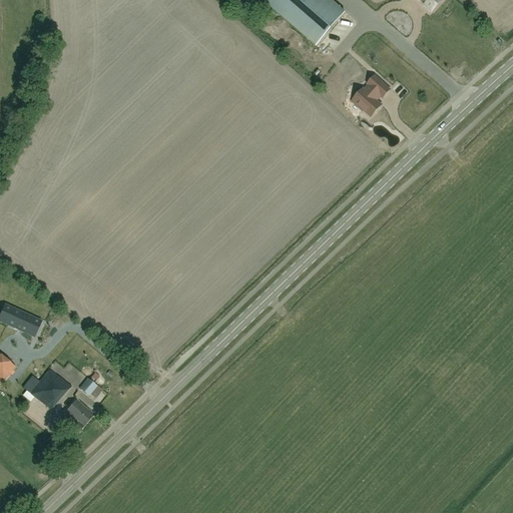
[(330,0),(312,0),(292,25),(316,46),(345,13),(330,0)]
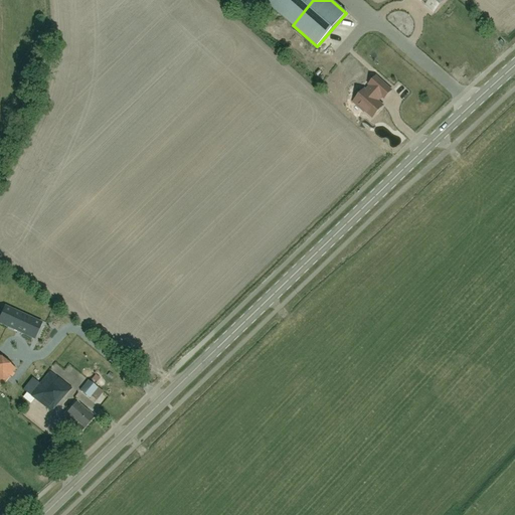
[(416,14),(404,0),(368,0),(395,32),(416,14)]
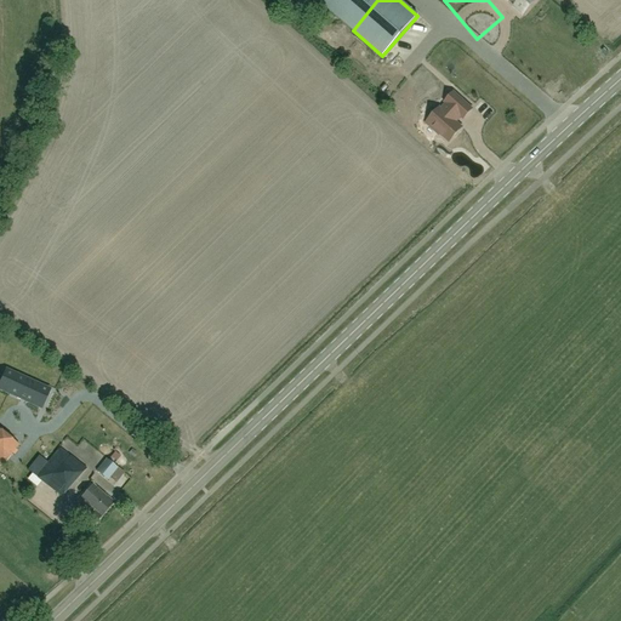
[(508,0),(510,1),(513,5),(514,5),(523,13),(535,0),(508,0)]
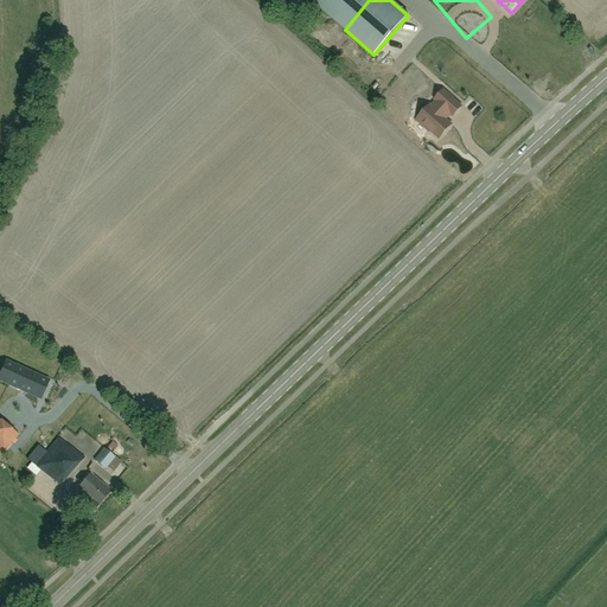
[(369,84),(379,96),(388,89),(377,77),(369,84)]
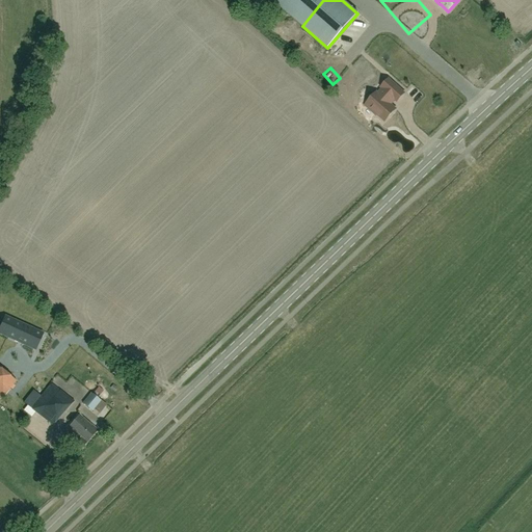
[(377,92),(365,106),(376,115),(377,115),(384,122),(396,109),(390,104),(394,100),(397,102),(404,94),(389,79),(381,88),(382,89),(378,94),(377,92)]
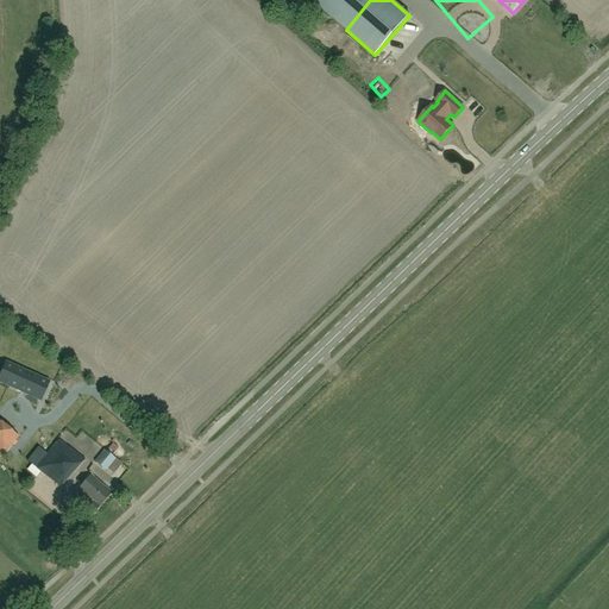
[(0,375),(0,381),(8,385),(41,400),(49,383),(17,368),(6,363),(0,375)]
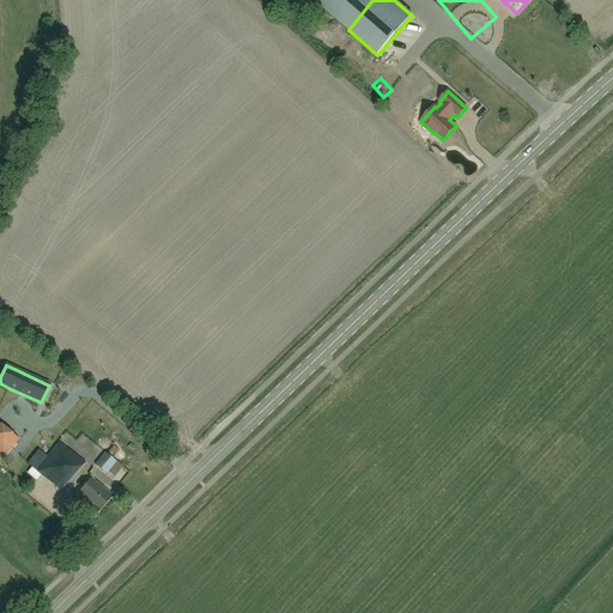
[(73,434),(83,420),(68,411),(59,424),(73,434)]
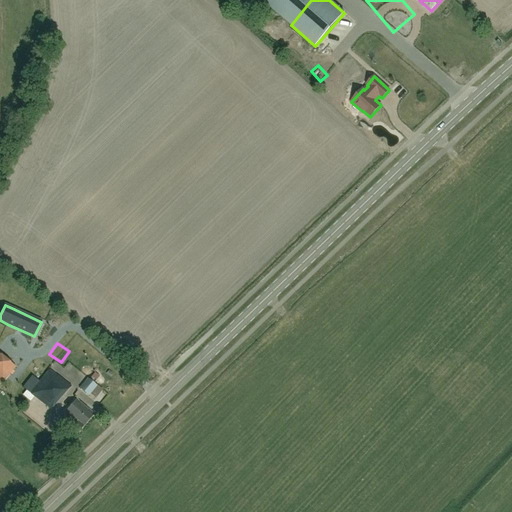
[(71,349),(61,363),(68,367),(77,353),(71,349)]
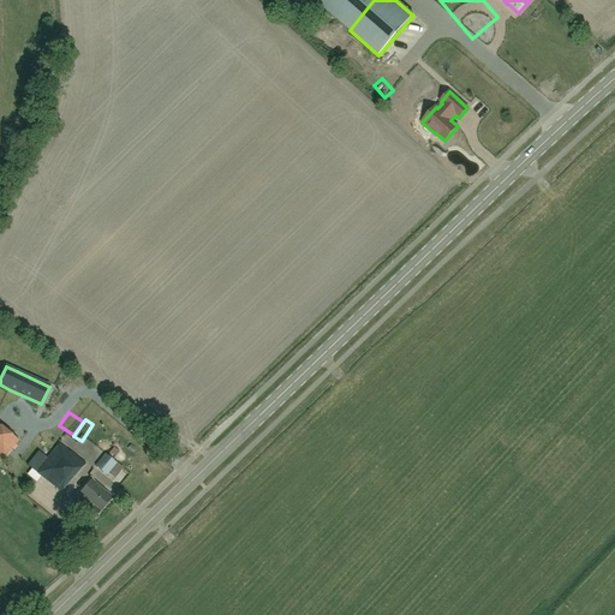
[(0,455),(4,459),(19,440),(0,424),(0,455)]
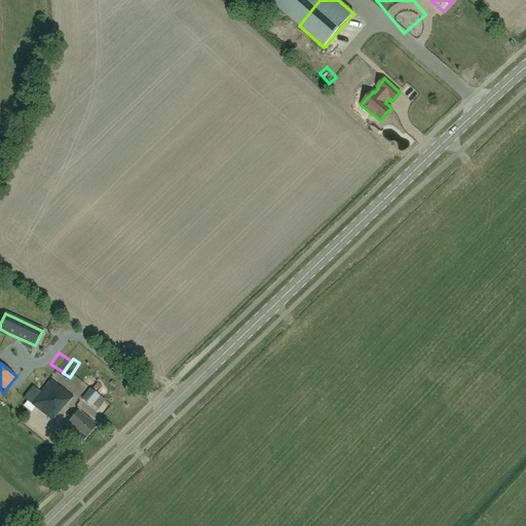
[(50,378),(40,391),(34,385),(24,398),(32,404),(31,405),(52,420),(73,397),(50,378)]
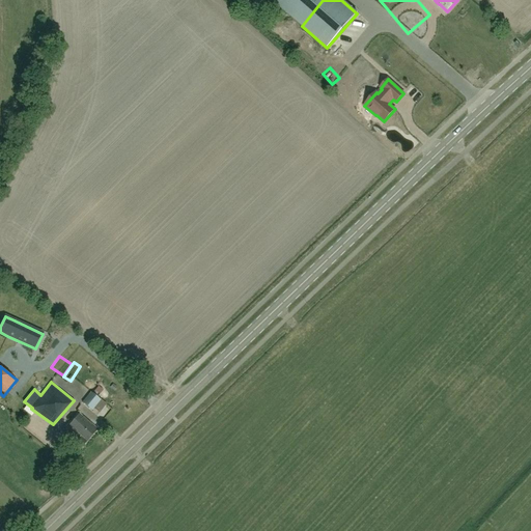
[(91,412),(100,401),(90,393),(82,403),(91,412)]
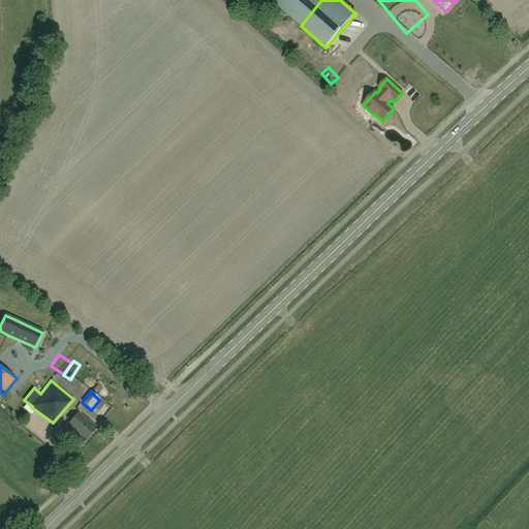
[(62,432),(71,439),(88,419),(79,411),(67,426),(62,432)]
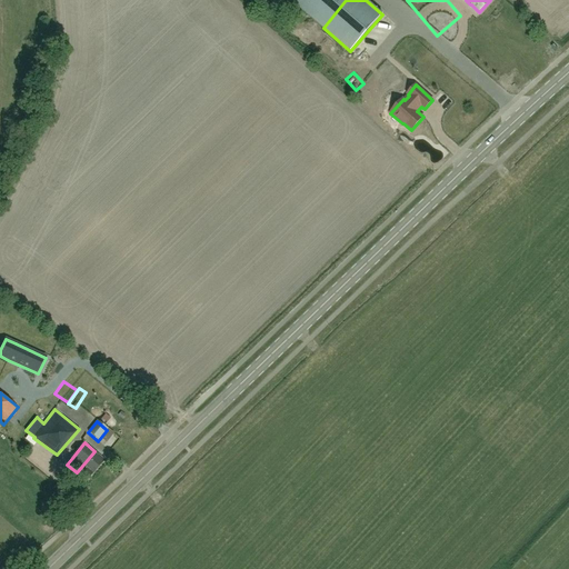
[(92,475),(105,459),(95,451),(77,472),(86,480),(91,473),(92,475)]
